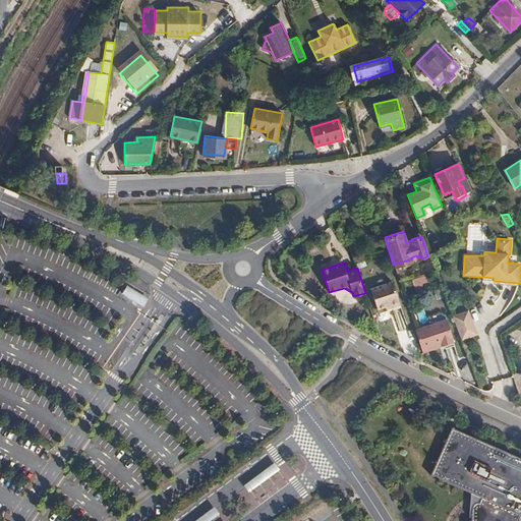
[(427,274),(413,280),(416,289),(430,284),(427,274)]
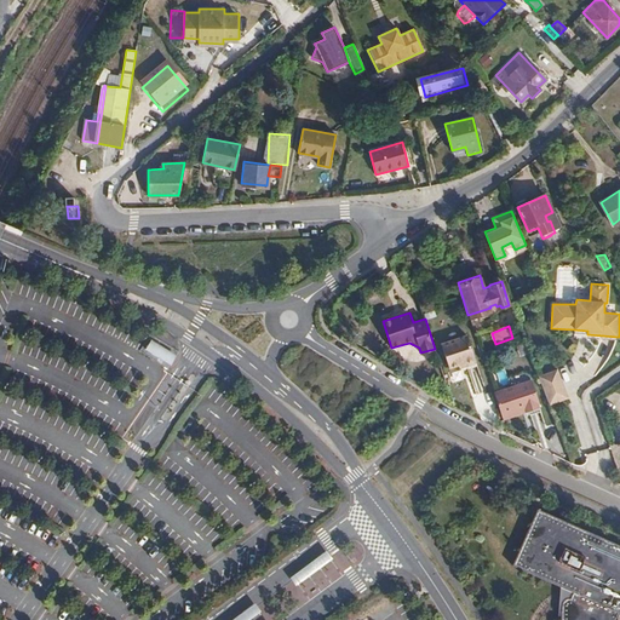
[(465,334),(441,343),(448,367),(464,362),(465,365),(475,362),(465,334)]
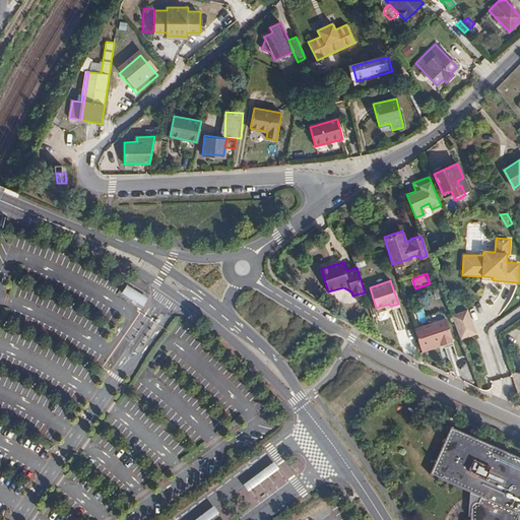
[(139,305),(145,296),(125,283),(120,294),(139,305)]
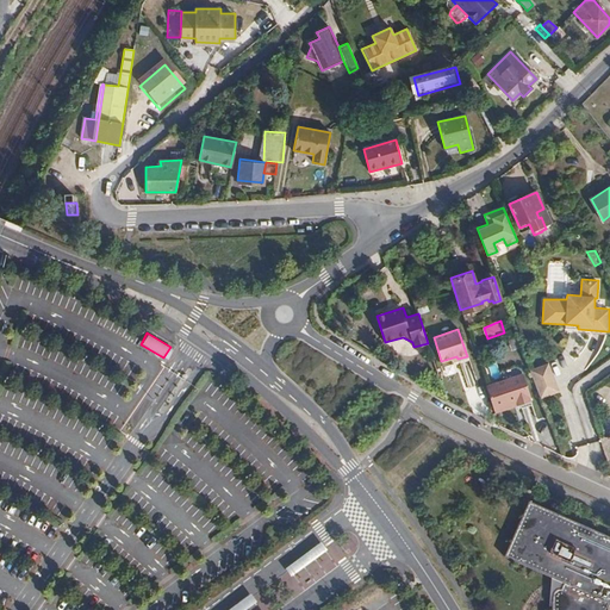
[(548,362),(529,369),(540,399),(559,392),(548,362)]
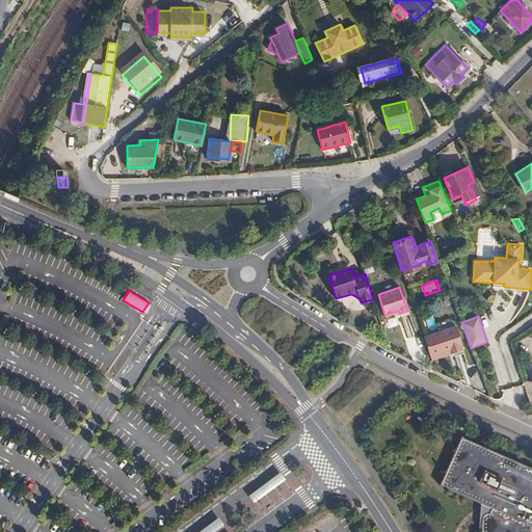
[(449,351),(450,355),(461,351),(460,348),(461,347),(453,325),(422,337),(429,357),(449,351)]
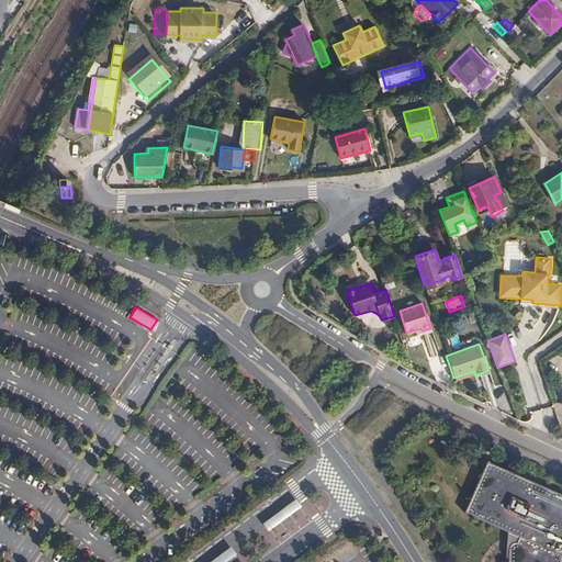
[(453,378),(454,382),(475,375),(474,371),(453,378)]
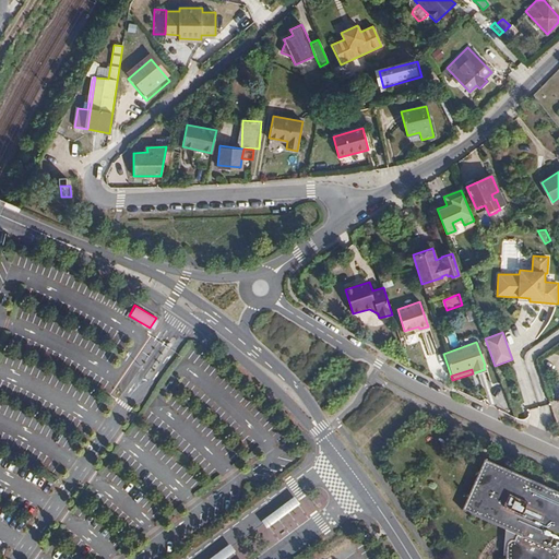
[(558,491),(485,459),(462,510),(516,534),(514,539),(510,540),(508,542),(508,544),(506,550),(506,555),(506,558),(558,558),(557,557),(558,552),(558,491)]
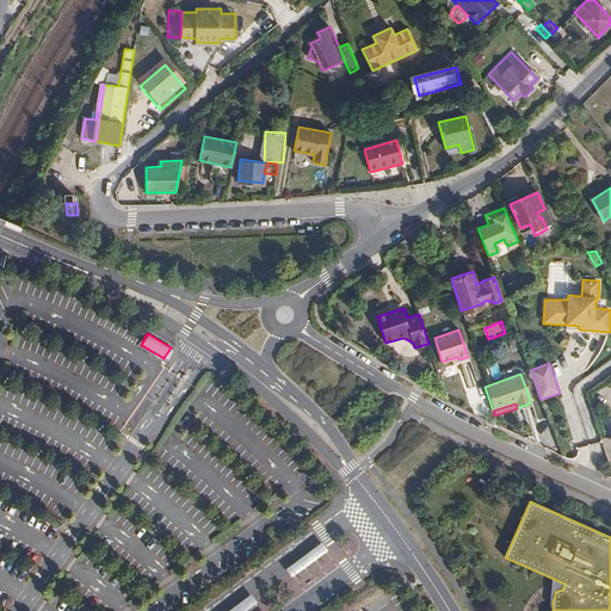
[(288,572),(294,579),(328,554),(322,545),(288,572)]
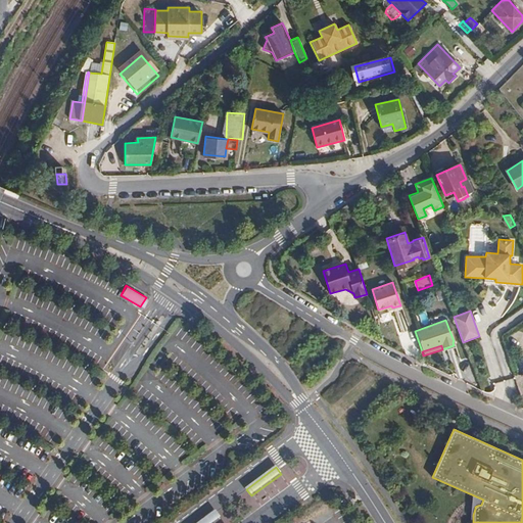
[(285,479),(254,501),(260,509),(290,486),(285,479)]
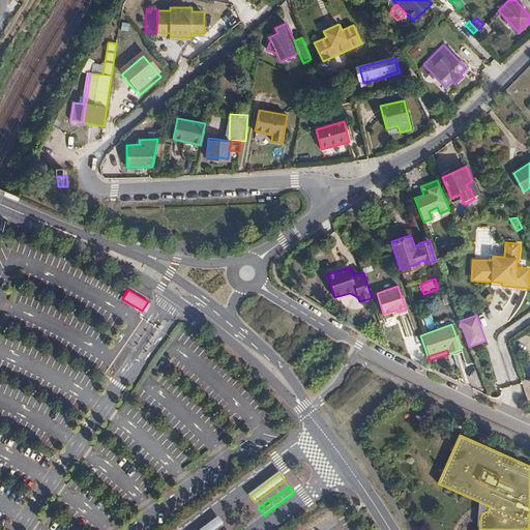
[(216,529),(225,525),(219,518),(203,529),(216,529)]
